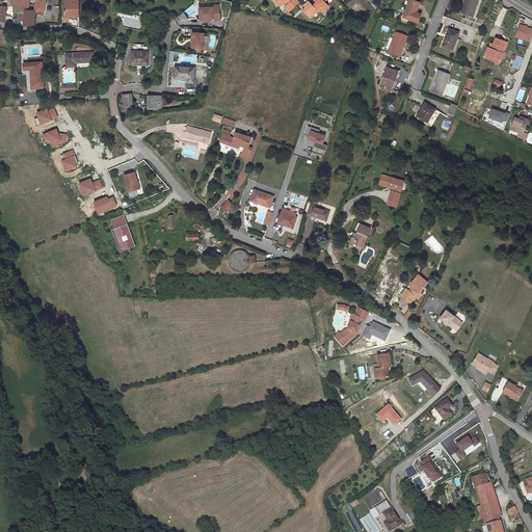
[(28,0),(21,0),(21,6),(20,12),(24,12),(24,10),(29,10),(28,0)]
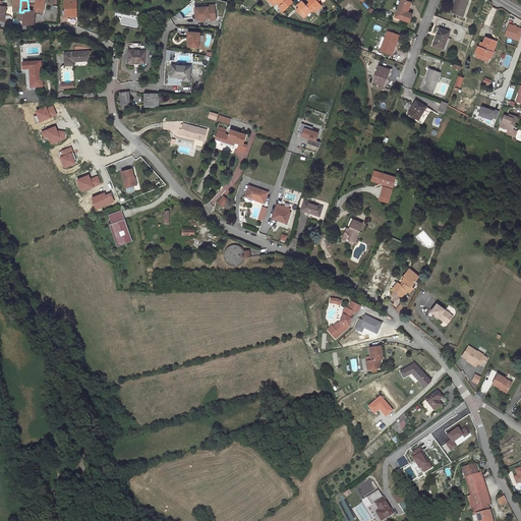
[(37,0),(36,11),(29,10),(23,10),(23,12),(19,12),(19,15),(22,16),(21,19),(22,19),(22,25),(34,25),(35,12),(43,13),(44,0),(37,0)]
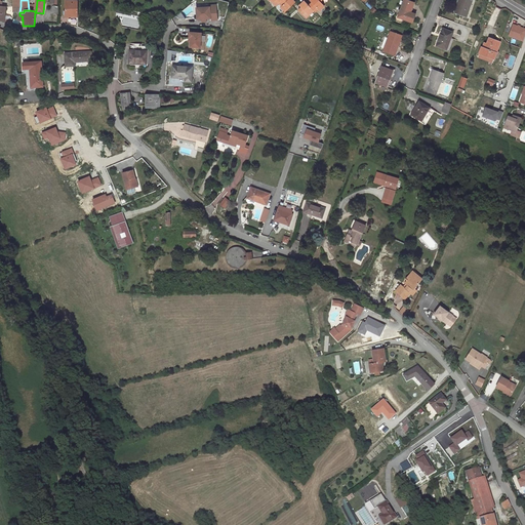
[(286,13),(293,6),(295,4),(292,0),(289,0),(289,1),(288,0),(284,0),(281,4),(283,6),(281,8),(286,13)]
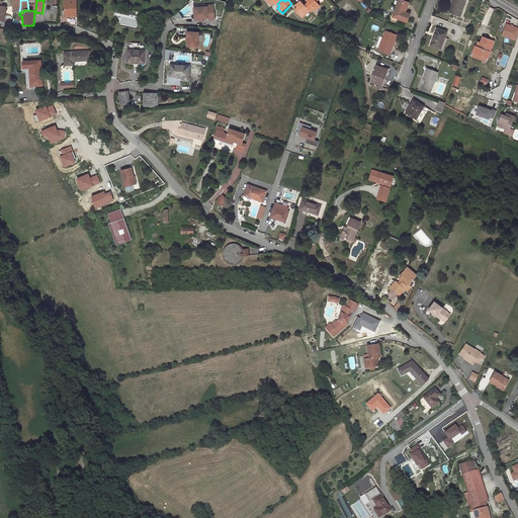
[(308,4),(306,6),(310,11),(312,13),(315,9),(317,12),(321,7),(314,0),(307,0),(306,1),(308,4)]
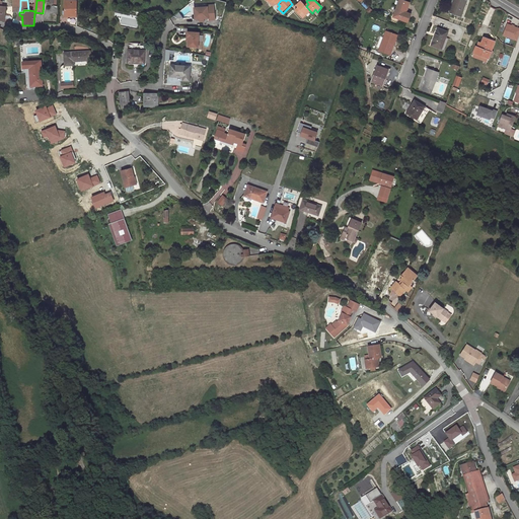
[(405,3),(397,0),(391,17),(403,22),(406,15),(402,13),(405,3)]
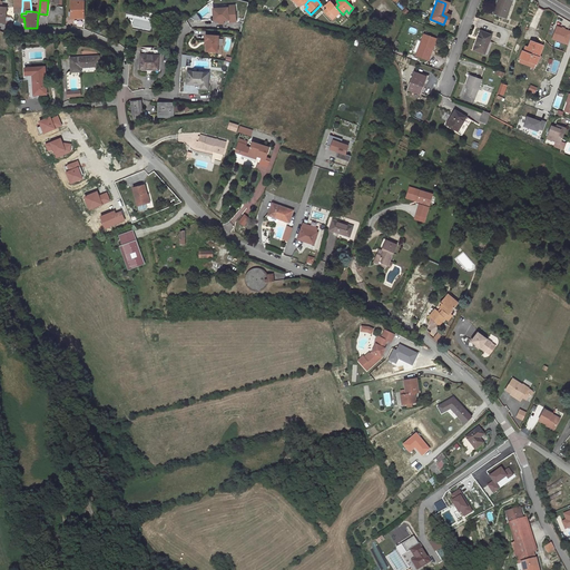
[(511,1),(507,0),(497,0),(491,15),(504,19),(511,1)]
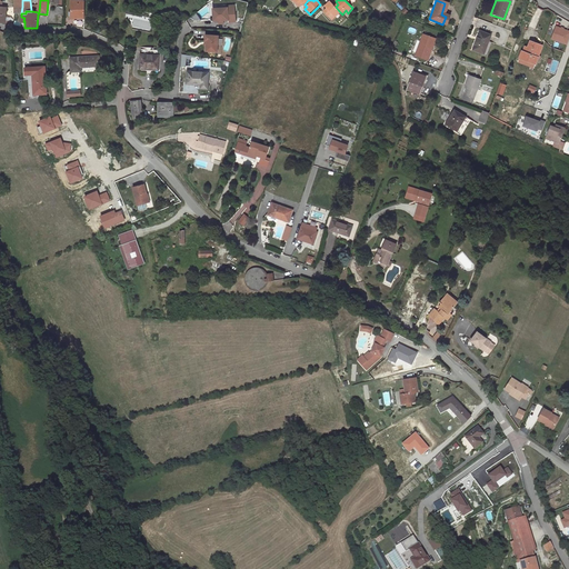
[(327,10),(325,12),(333,22),(337,20),(335,18),(340,12),(336,7),(331,2),(325,8),(327,10)]
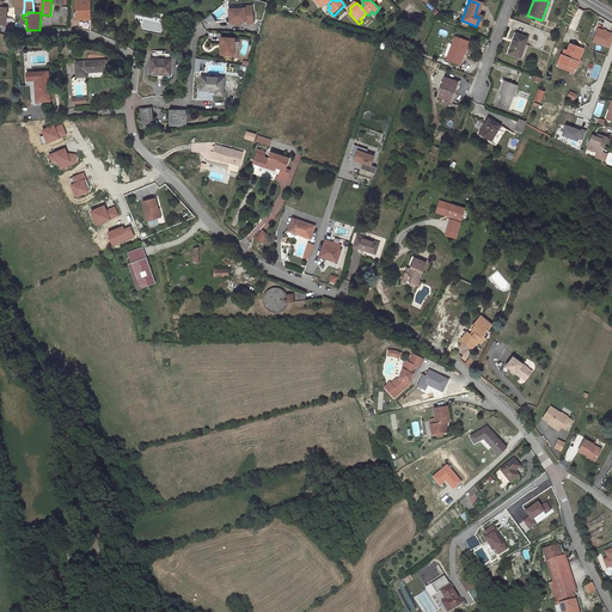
[(91,24),(92,5),(78,5),(78,23),(91,24)]
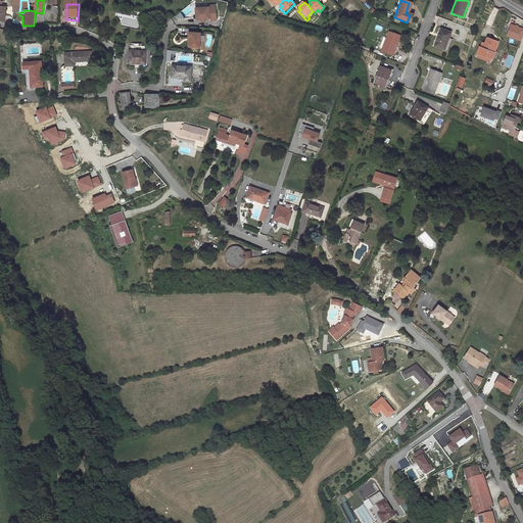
[(209,7),(197,8),(198,20),(210,19),(217,19),(216,5),(209,6),(209,7)]
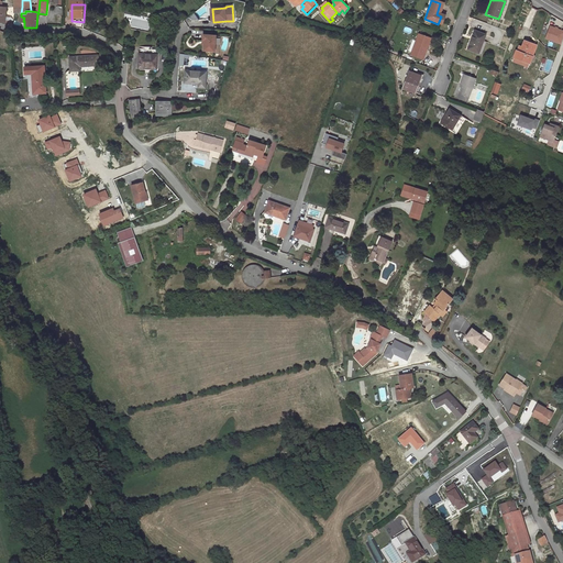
[(562,29),(550,24),(545,36),(561,42),(562,36),(562,29)]
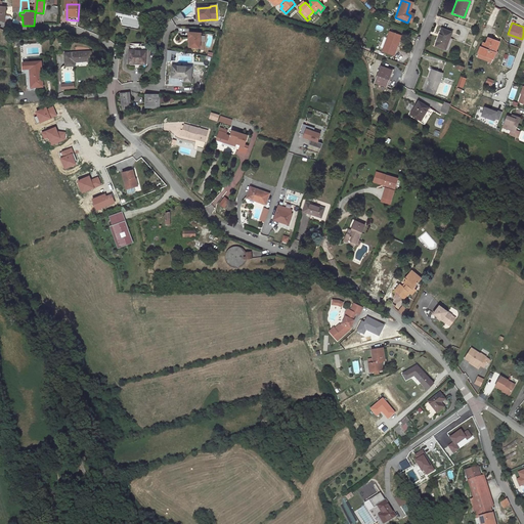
[(450,33),(440,30),(434,48),(443,52),(450,33)]
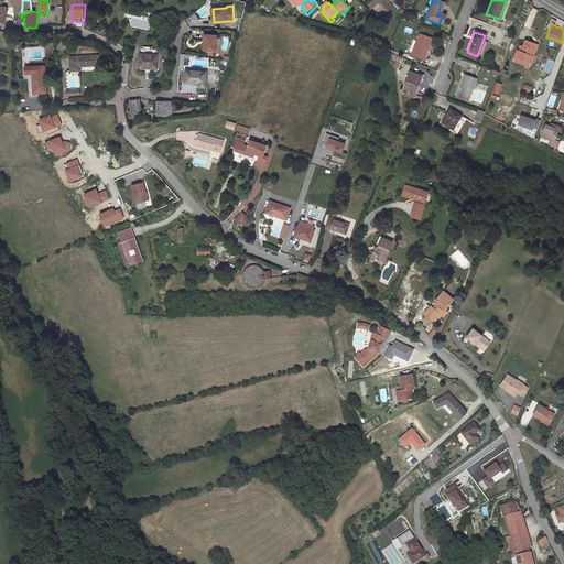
[(213,52),(215,35),(203,33),(202,39),(203,39),(203,43),(202,50),(213,52)]
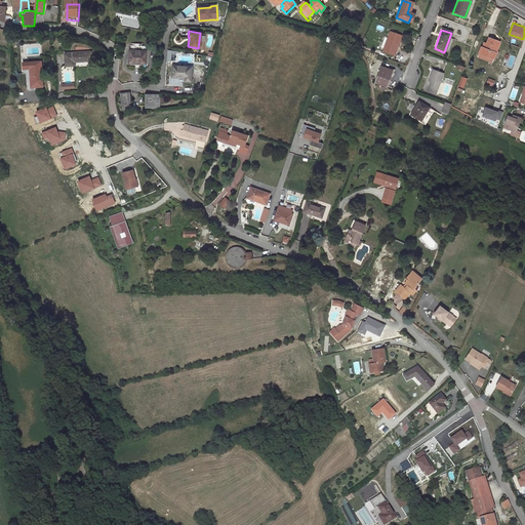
[(401,36),(390,31),(382,49),(395,54),(401,36)]
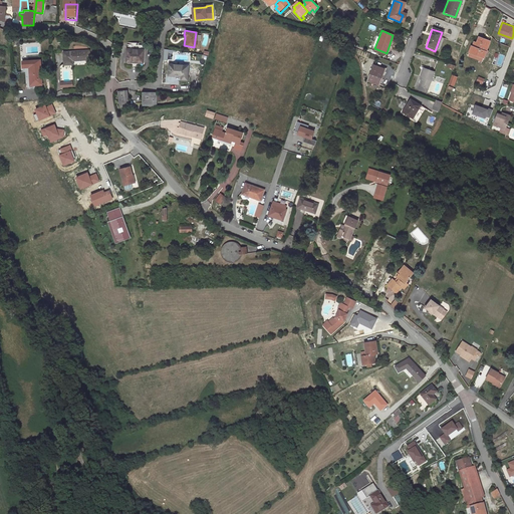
[(470,45),(467,55),(481,60),(488,40),(477,36),(474,46),(470,45)]
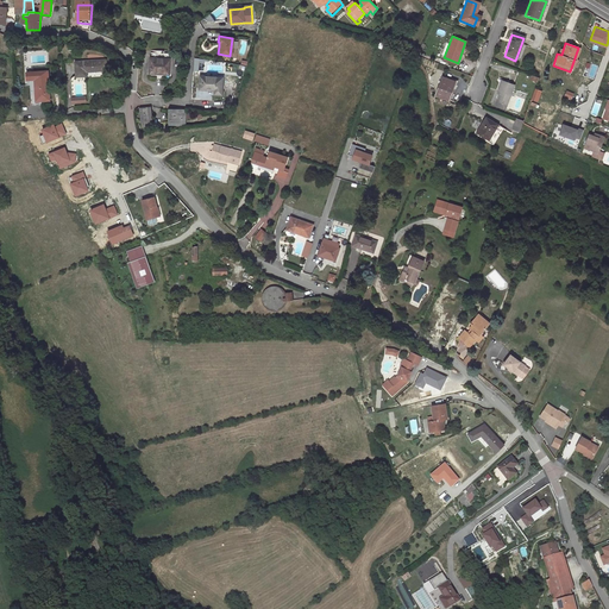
[(149,51),(149,57),(149,71),(170,71),(170,58),(170,52),(171,52),(171,48),(161,46),(161,44),(148,44),(148,51),(149,51)]
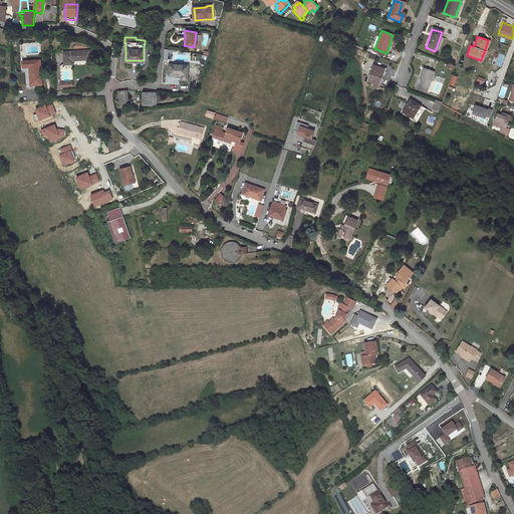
[(85,50),(65,51),(65,64),(74,63),(74,59),(85,59),(85,50)]
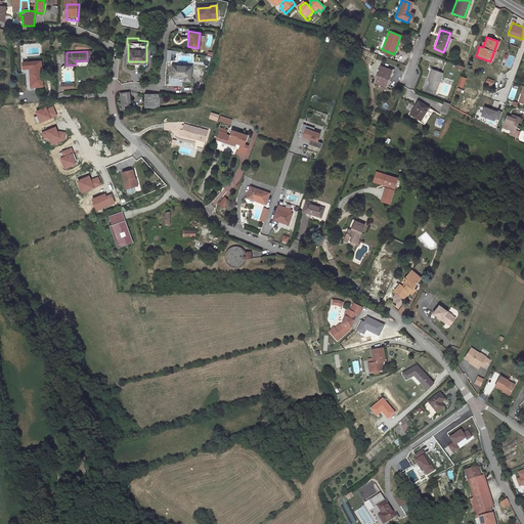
[(194,62),(175,60),(174,75),(186,75),(187,78),(193,78),(194,62)]
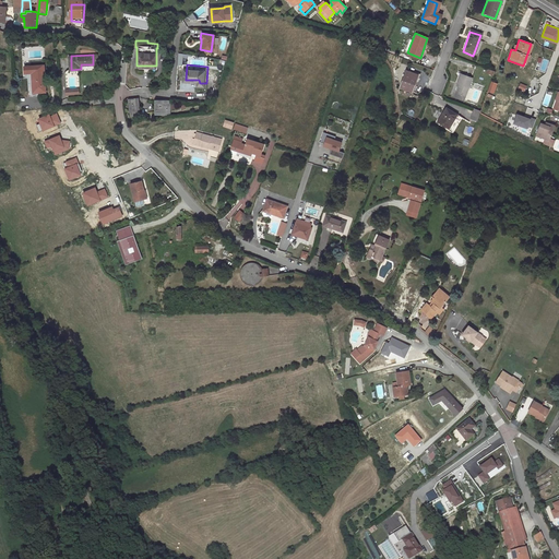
[(414,75),(403,71),(396,87),(407,92),(414,75)]
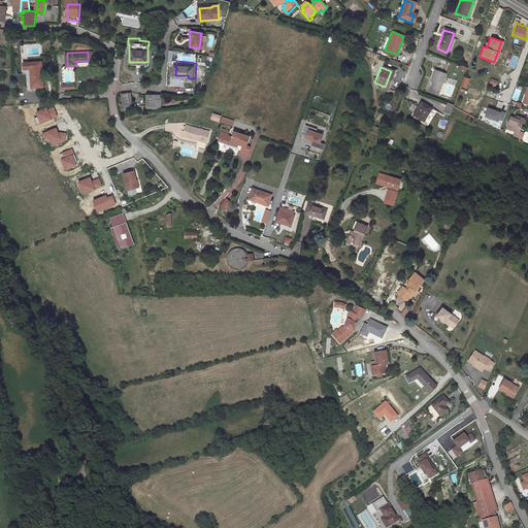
[(42,68),(31,69),(32,88),(44,87),(42,68)]
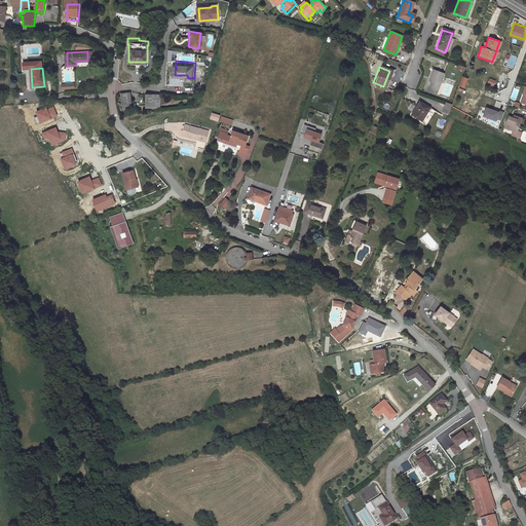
[(442,74),(430,70),(427,79),(430,79),(426,88),(436,92),(442,74)]
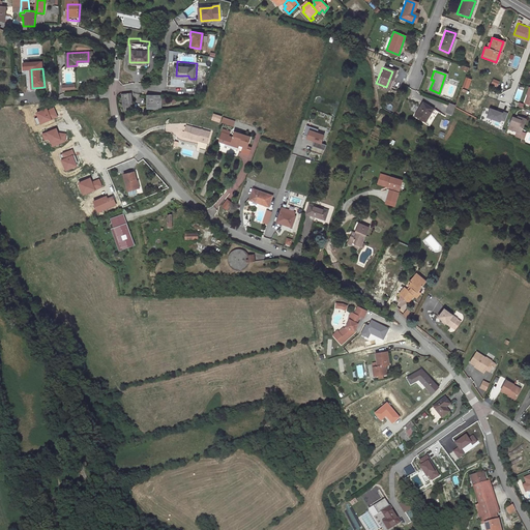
[(121,94),(123,112),(131,111),(129,93),(121,94)]
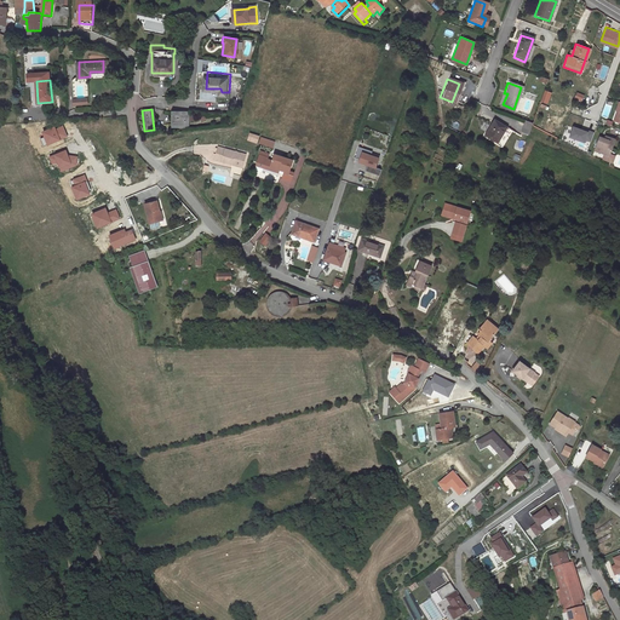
[(44,120),(44,110),(27,112),(27,120),(44,120)]
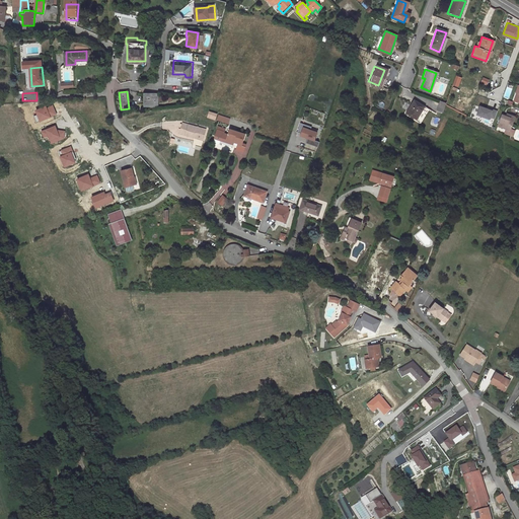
[(157,107),(157,93),(145,93),(144,107),(157,107)]
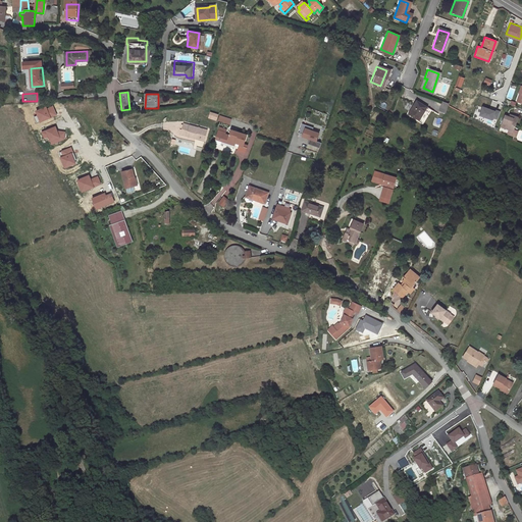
[(425,110),(413,105),(407,119),(419,125),(425,110)]
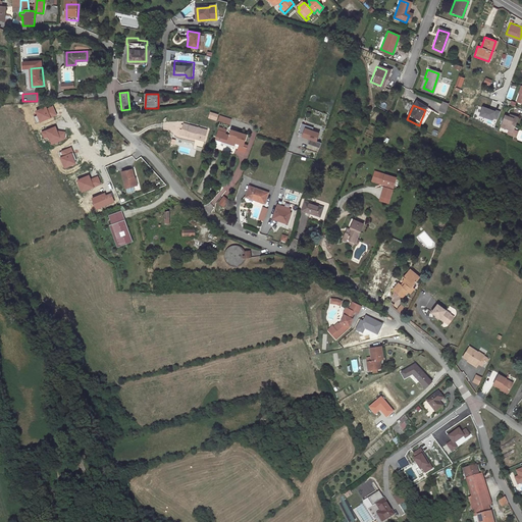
[(37,123),(56,115),(53,106),(46,109),(46,107),(36,111),(38,115),(34,117),(37,123)]
